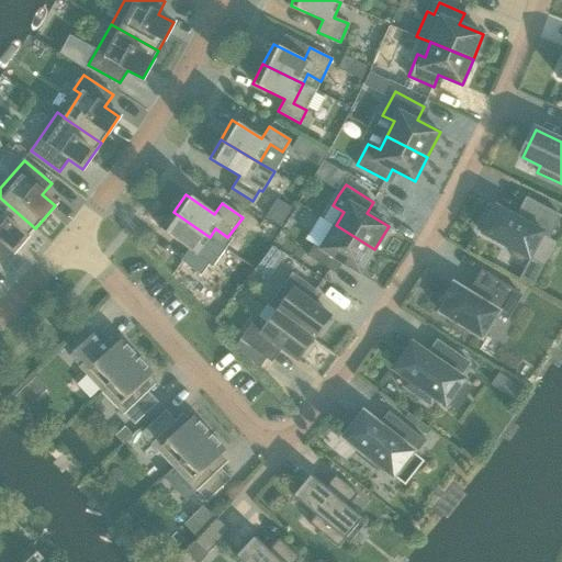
[(13,254),(35,228),(0,198),(0,243),(13,254)]
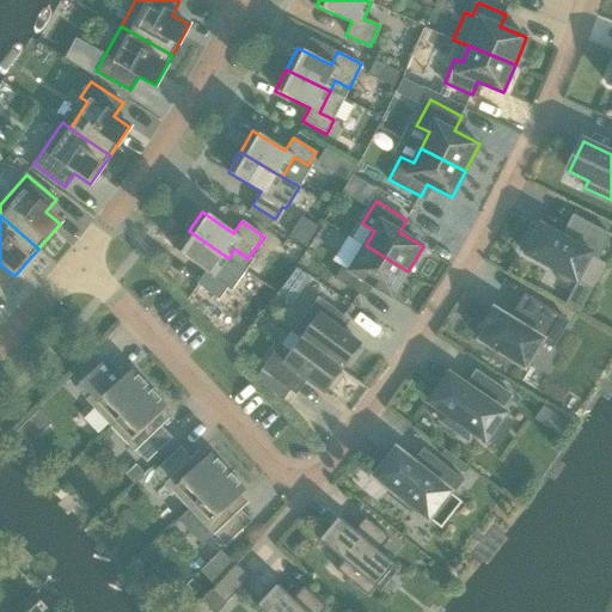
[(567,232),(564,237),(540,225),(525,254),(560,273),(558,275),(557,280),(568,286),(573,282),(574,281),(577,282),(592,256),(598,258),(611,236),(574,215),(564,231),(567,232)]
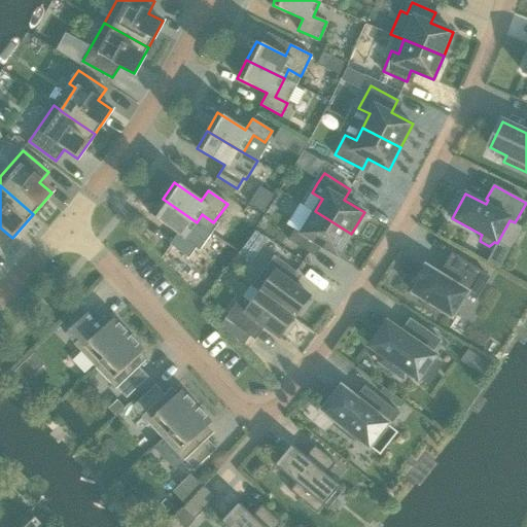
[(184,240),(197,222),(163,199),(150,216),(177,235),(170,245),(188,258),(196,248),(184,240)]
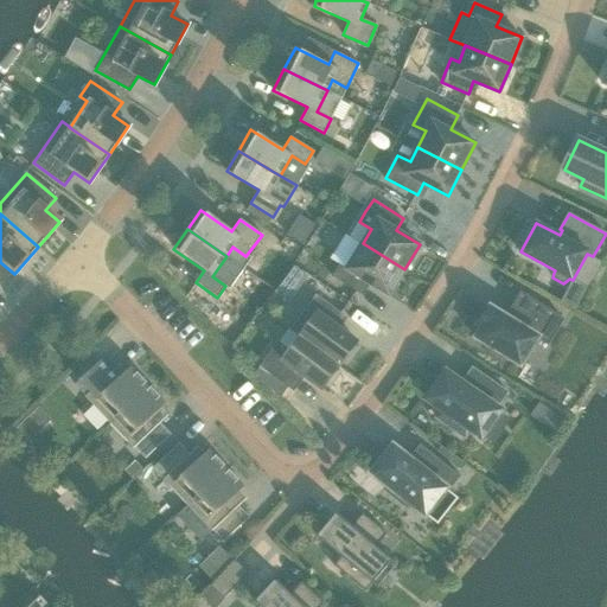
[(404,269),(363,243),(346,269),(340,264),(332,276),(358,292),(365,280),(389,295),(404,269)]
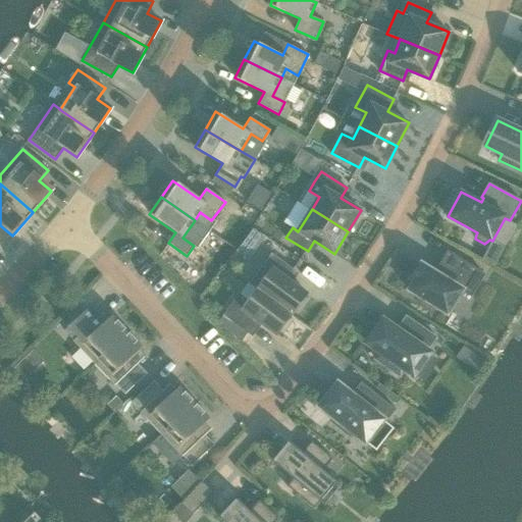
[(442,265),(436,273),(421,264),(412,279),(415,281),(409,291),(420,297),(417,302),(431,311),(434,306),(448,314),(462,291),(471,296),(484,274),(448,252),(440,264),(442,265)]
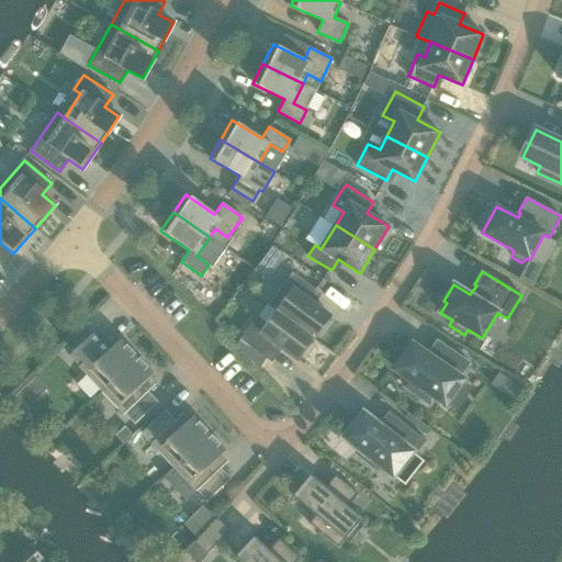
[(278,311),(314,338),(330,316),(310,301),(316,291),(294,274),(287,285),(293,290),(278,311)]
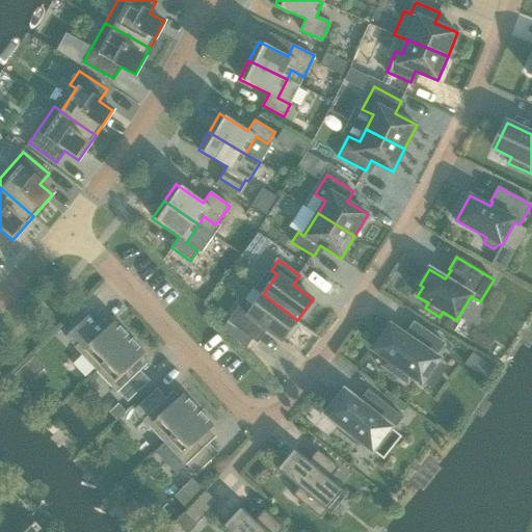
[(282,342),(297,320),(263,294),(254,308),(243,300),(228,322),(253,340),(262,327),(282,342)]
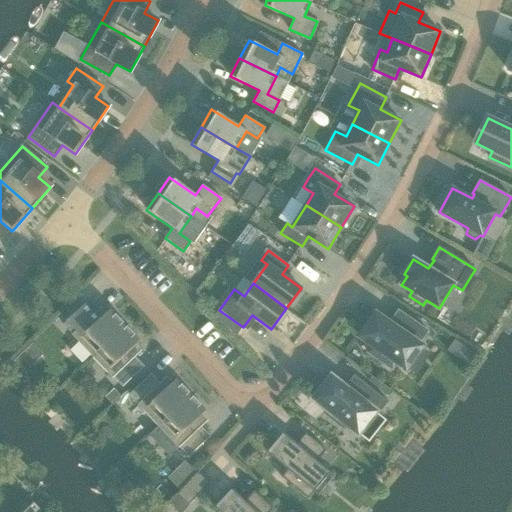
[(72,335),(92,356),(125,325),(111,310),(107,314),(102,308),(94,314),(86,305),(67,323),(76,332),(72,335)]
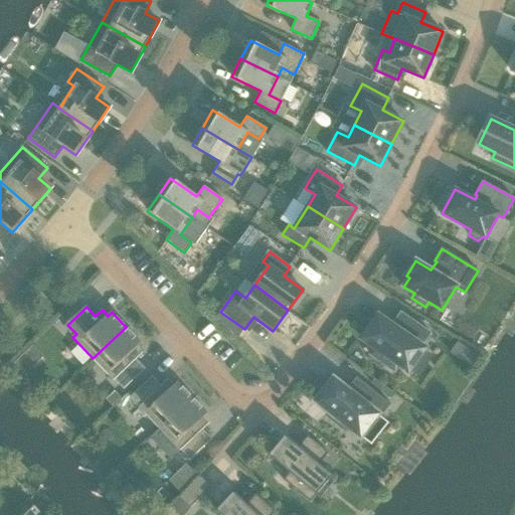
[(400,312),(391,325),(378,316),(362,339),(375,348),(371,355),(394,371),(398,364),(408,371),(424,348),(421,346),(431,333),(400,312)]
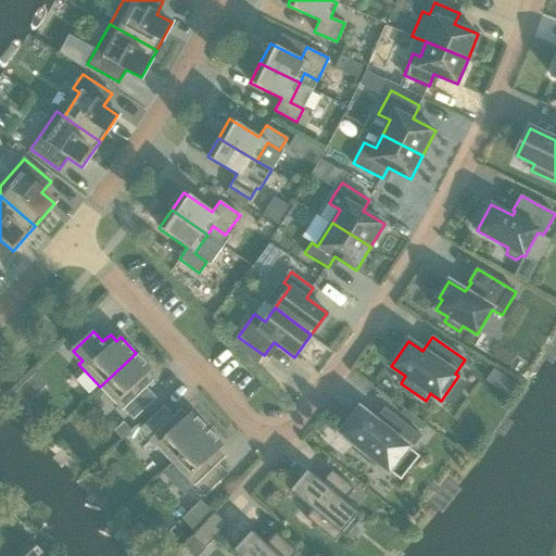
[(136,353),(100,387),(123,411),(127,407),(136,417),(155,399),(147,389),(154,381),(149,375),(153,370),(136,353)]
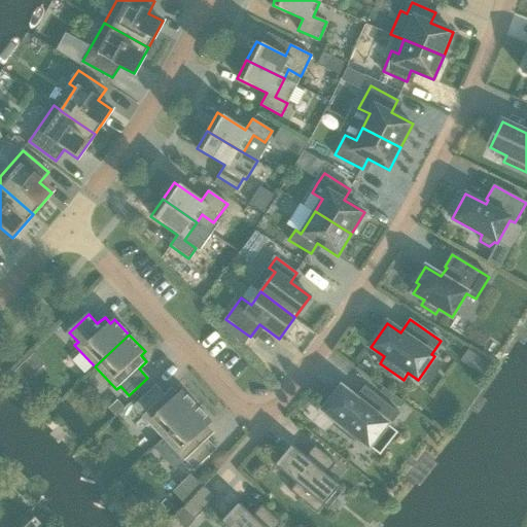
[(397,432),(390,426),(399,413),(364,385),(354,398),(341,388),(323,411),(337,421),(334,424),(353,440),(356,436),(380,455),(397,432)]
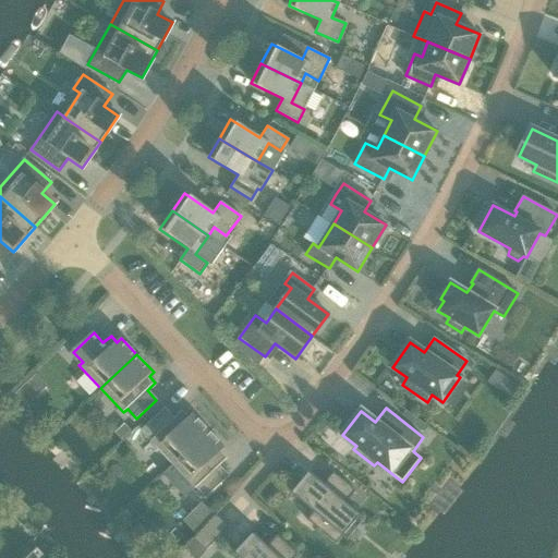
[(150,441),(172,464),(208,431),(193,414),(189,419),(182,412),(174,420),(166,410),(145,428),(155,438),(150,441)]
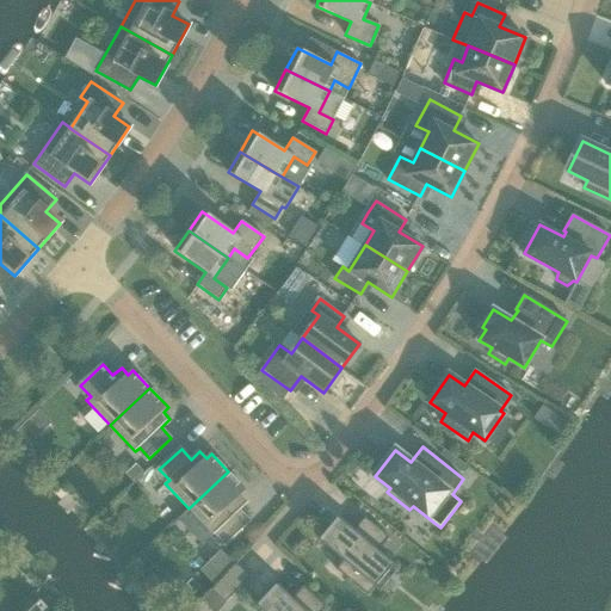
[(228,471),(189,508),(214,535),(217,531),(228,542),(250,522),(240,511),(248,503),(241,495),(246,491),(228,471)]
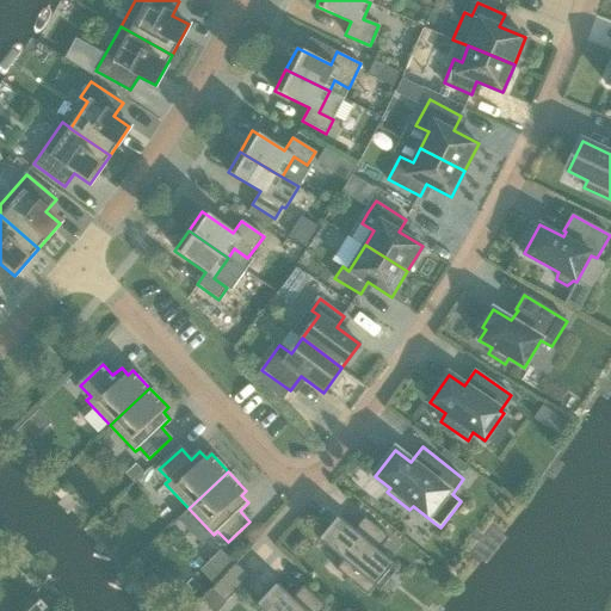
[(355,532),(340,519),(321,542),(344,561),(337,571),(369,597),(376,588),(381,593),(400,569),(378,551),(389,539),(365,519),(355,532)]
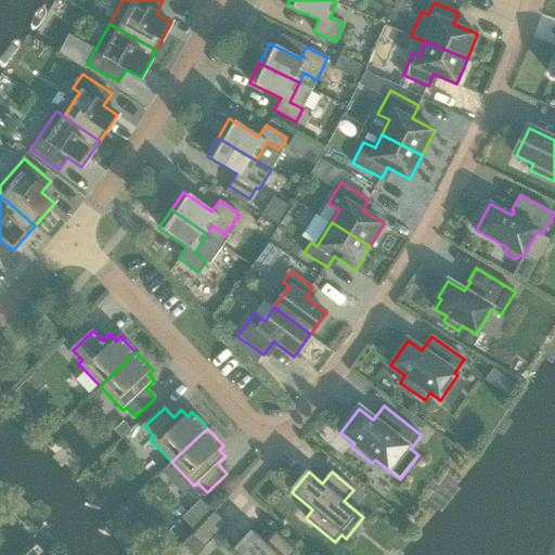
[(227,523),(215,512),(193,534),(205,546),(227,523)]
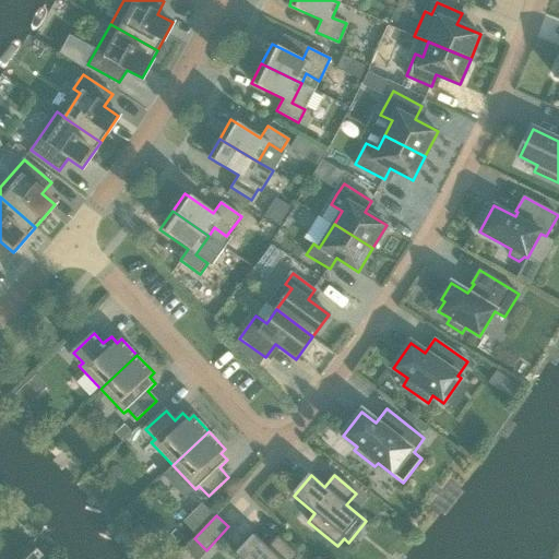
[(296,558),(298,557),(278,537),(268,548),(254,536),(236,556),(239,558),(296,558)]
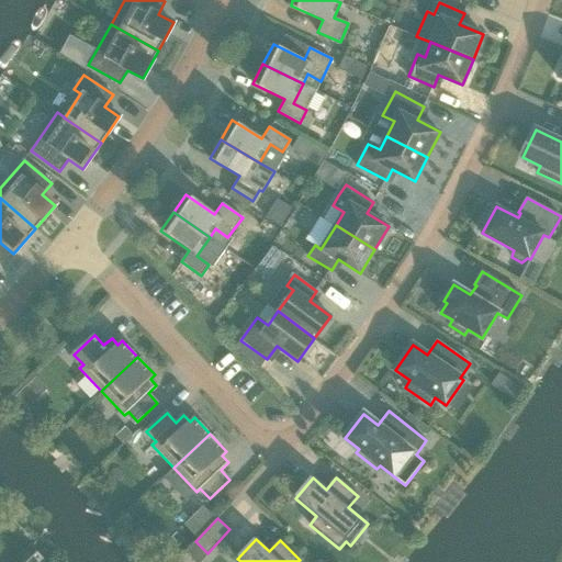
[(38,561),(42,559),(30,547),(13,561),(38,561)]
